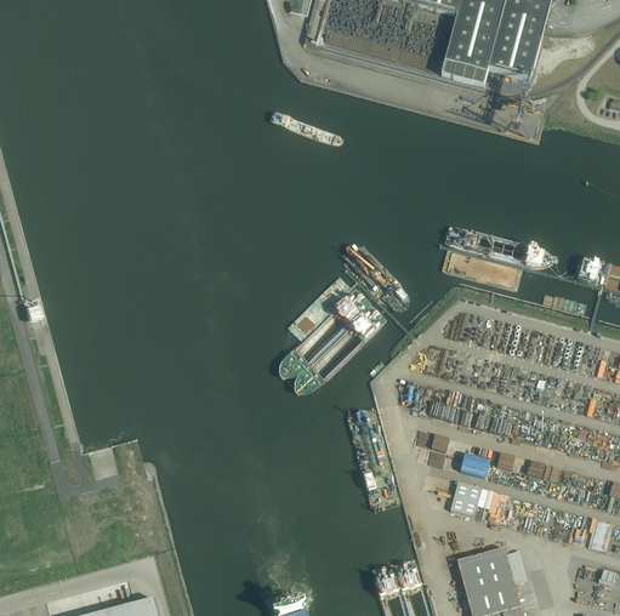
[(407,0),(456,13),(441,72),(451,75),(472,81),(472,80),(483,84),(487,67),(529,78),(542,29),(549,5),(553,0),(407,0)]
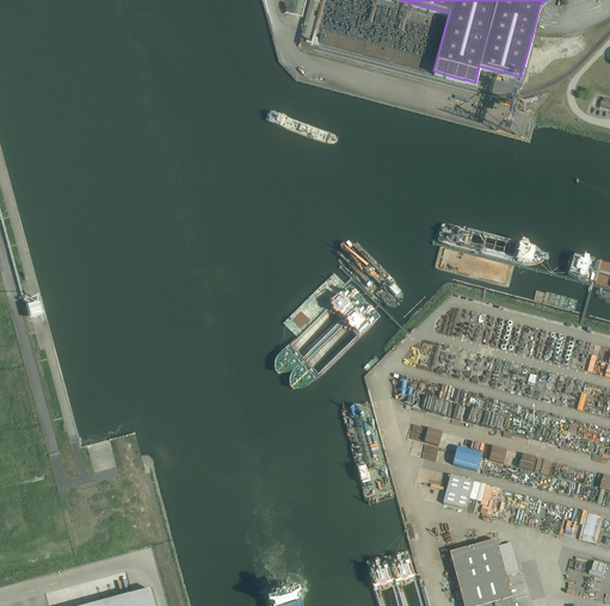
[(609,96),(603,94),(602,97),(599,97),(598,104),(609,106),(609,96)]
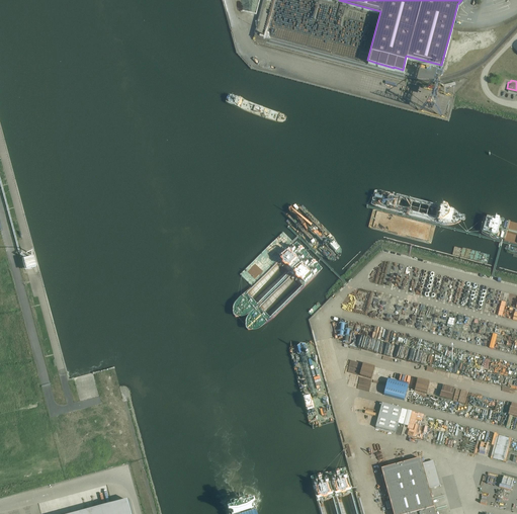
[(32,254),(22,257),(24,266),(34,264),(32,254)]
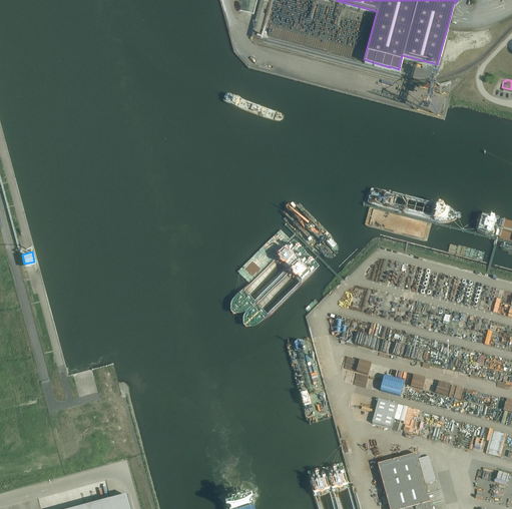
[(456,277),(466,281),(468,274),(458,271),(456,277)]
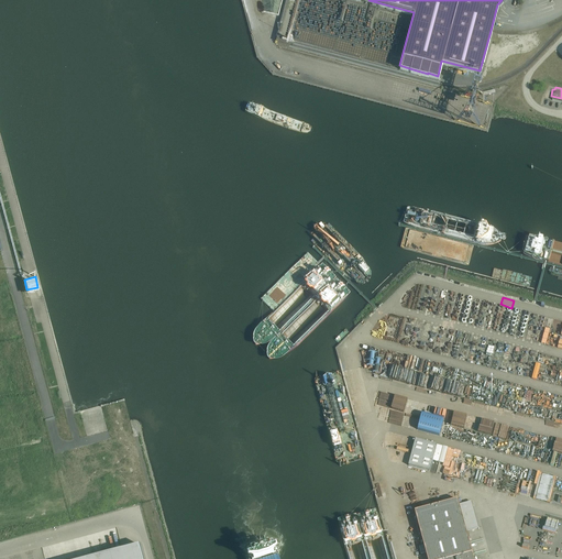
[(392,393),(393,385),(374,383),(373,390),(392,393)]
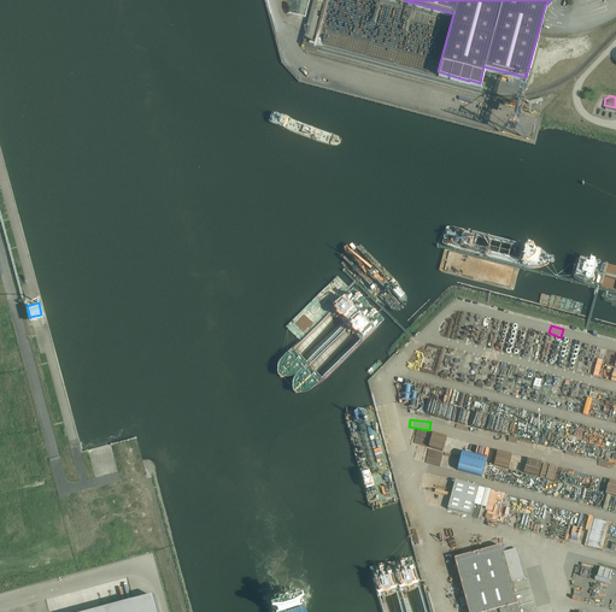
[(462,448),(457,466),(480,472),(485,454),(462,448)]
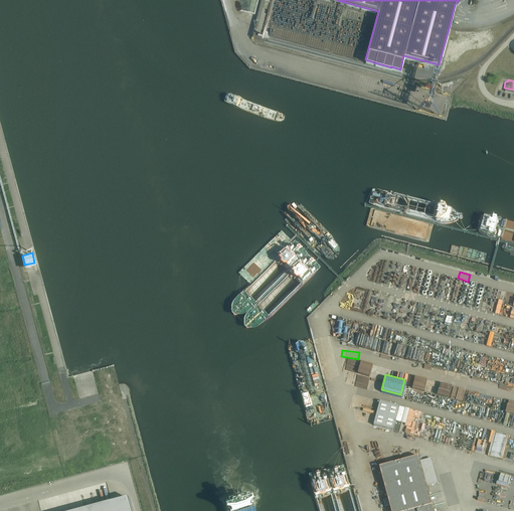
[(350,400),(352,407),(354,406),(365,403),(363,397),(350,400)]
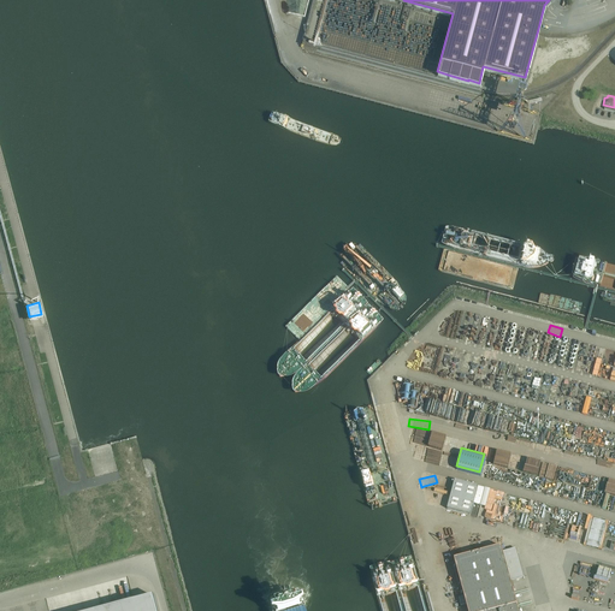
[(484,484),(453,475),(445,504),(469,510),(472,499),(479,500),(484,484)]
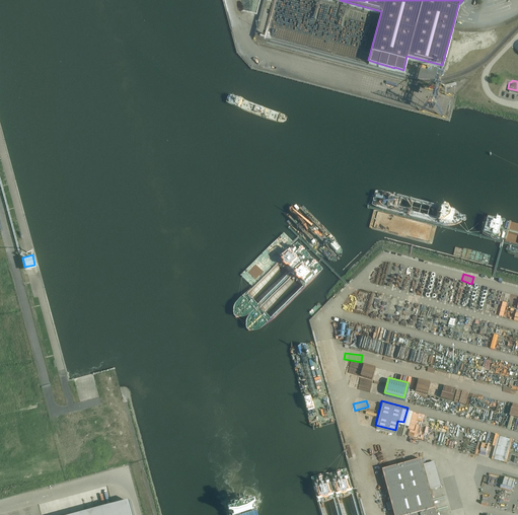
[(454,429),(453,434),(444,432),(445,426),(437,424),(434,437),(454,441),(456,429),(454,429)]
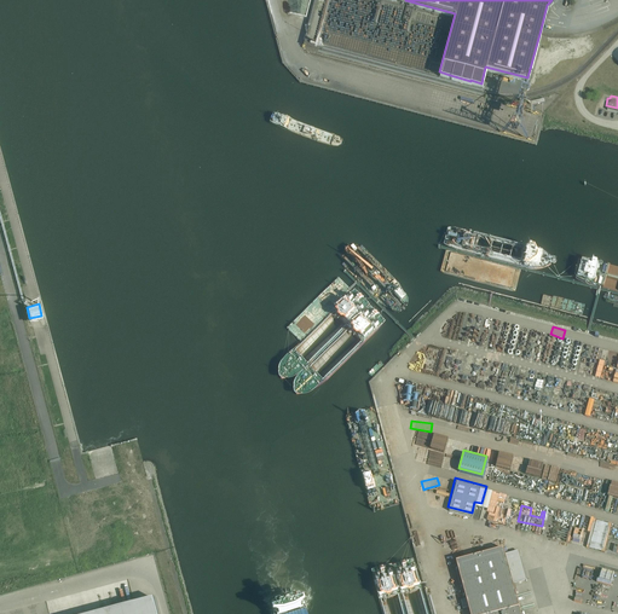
[(608,529),(612,514),(579,505),(572,534),(605,542),(606,537),(608,538),(611,531),(608,529)]
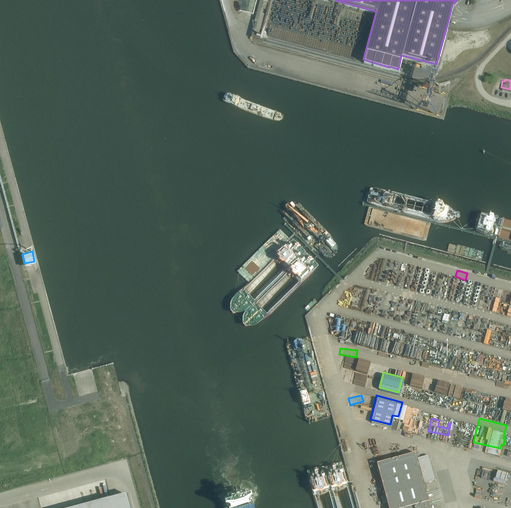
[(427,445),(416,448),(422,474),(433,472),(427,445)]
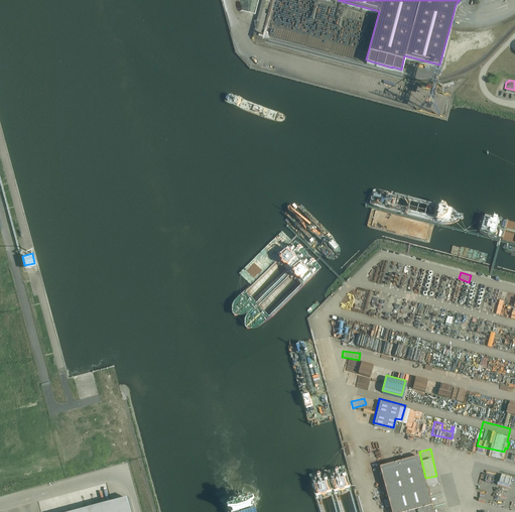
[(418,454),(379,465),(387,495),(383,496),(385,503),(389,502),(391,511),(433,511),(426,483),(419,459),(418,454)]
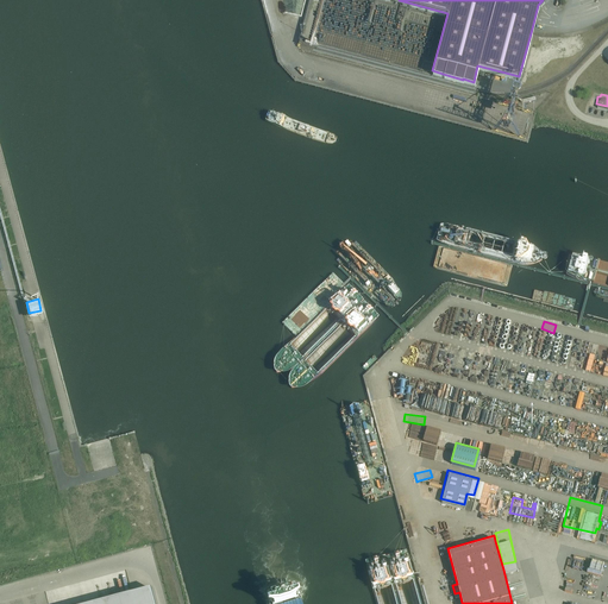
[(155,603),(150,584),(75,603),(155,603)]
